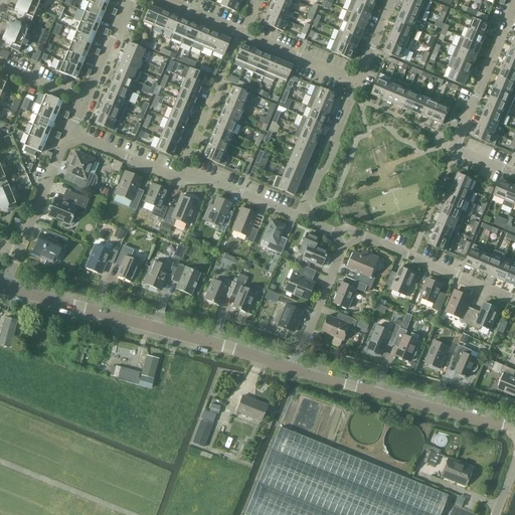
[(18,0),(18,1),(36,9),(39,0),(18,0)]
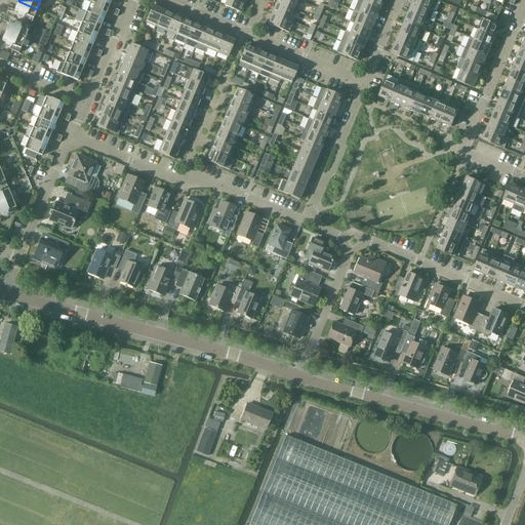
[(90,0),(90,2),(108,9),(111,0),(90,0)]
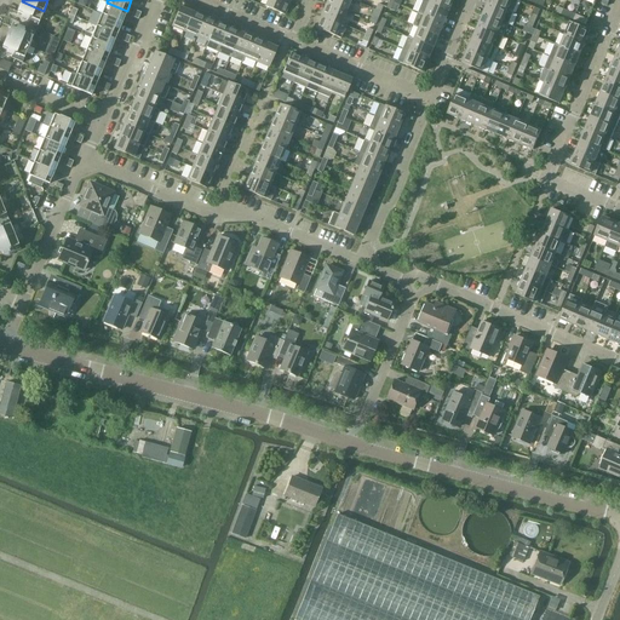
[(268,0),(265,7),(285,15),(290,3),(283,0),(268,0)]
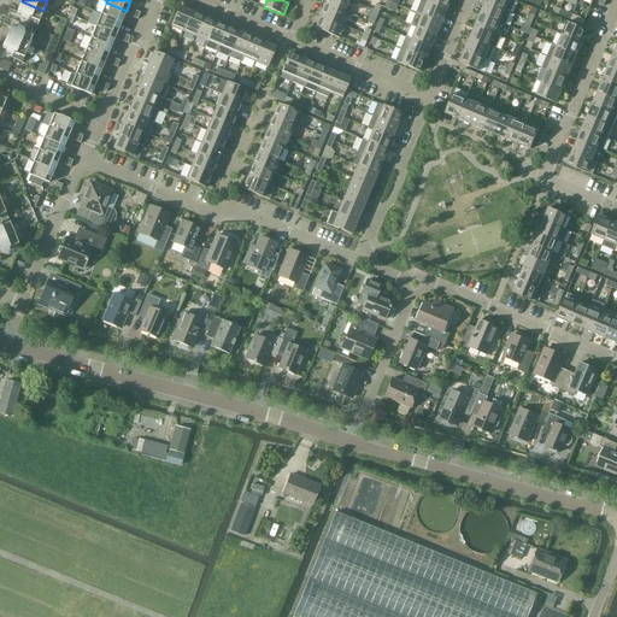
[(325,0),(324,4),(344,12),(348,0),(325,0)]
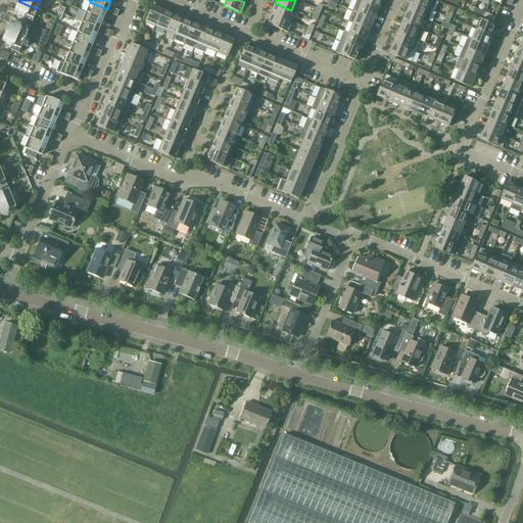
[(357,0),(357,1),(377,10),(381,0),(357,0)]
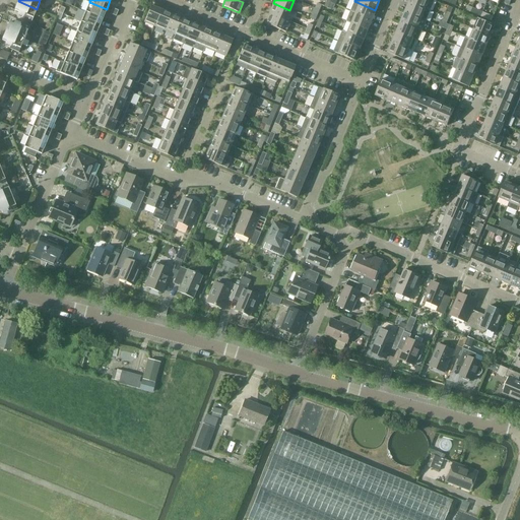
[(435,0),(434,0),(409,0),(409,2),(431,11),(435,0)]
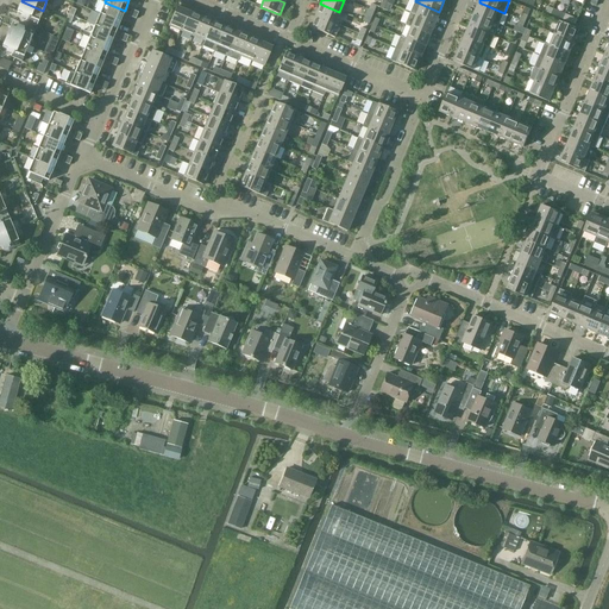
[(25,22),(37,26),(43,11),(22,1),(17,12),(22,14),(22,17),(26,19),(25,22)]
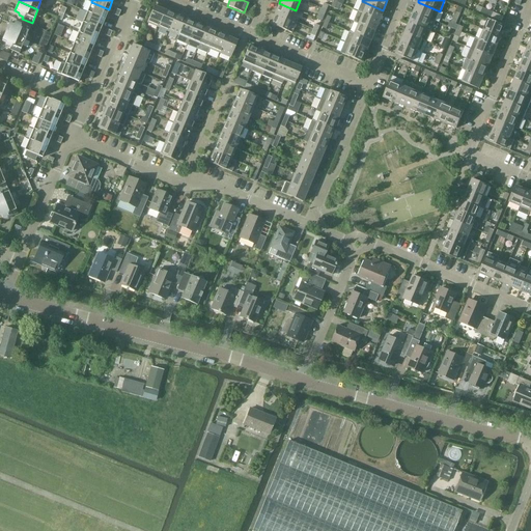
[(333,1),(331,7),(337,9),(339,4),(337,3),(333,1)]
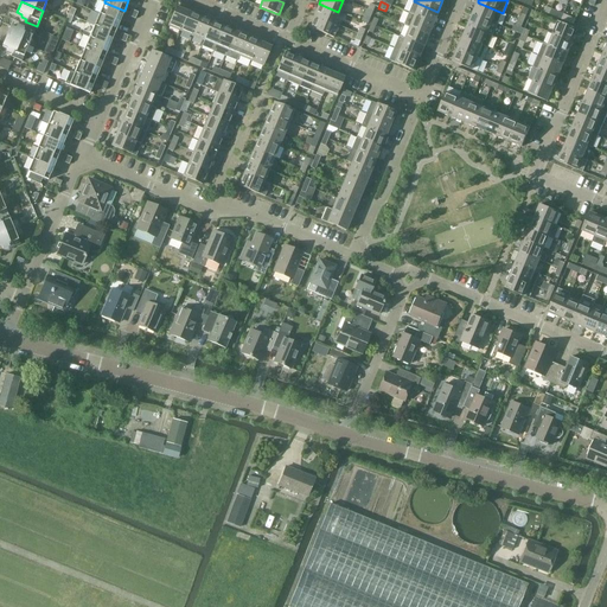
[(409,13),(433,24),(438,12),(414,1),(409,13)]
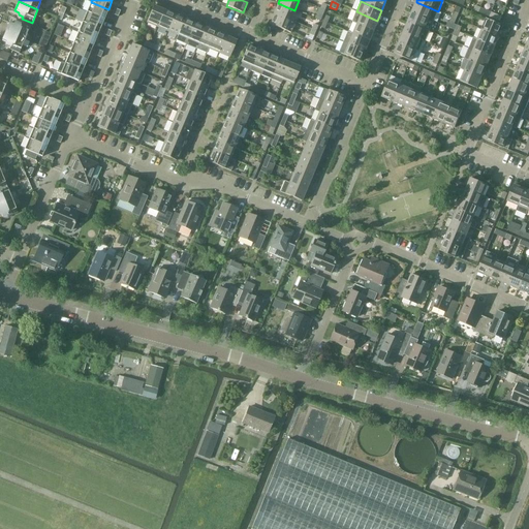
[(91,2),(87,12),(104,20),(109,9),(91,2)]
